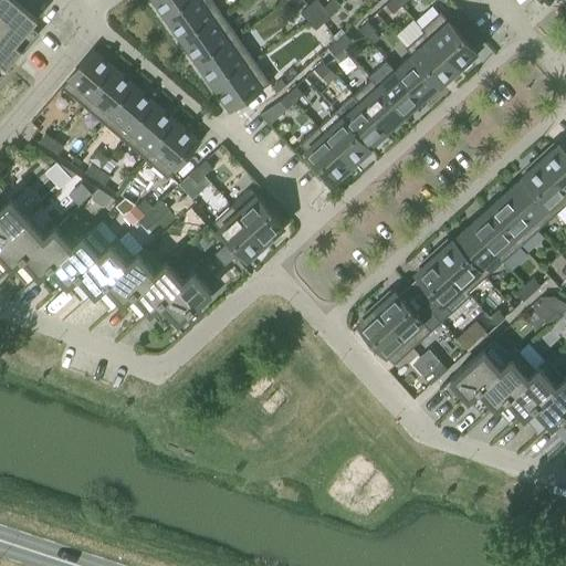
[(0,0),(0,64),(1,63),(6,67),(22,49),(16,44),(37,19),(20,4),(14,0),(0,0)]
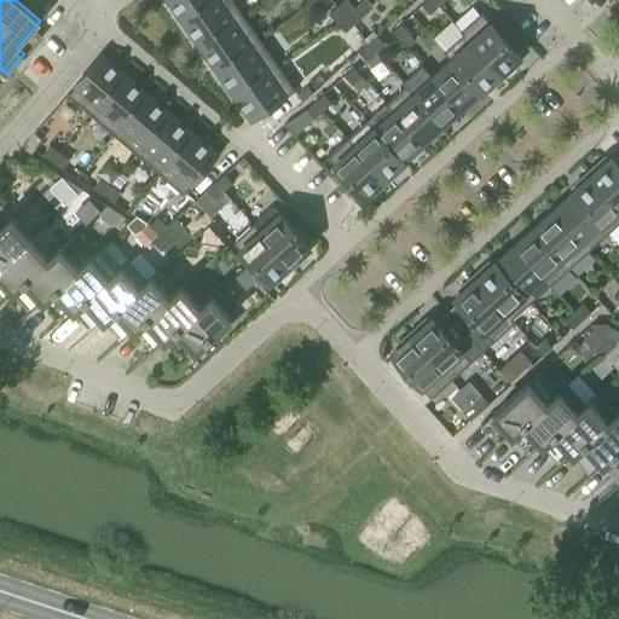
[(167,0),(183,21),(210,0),(167,0)]
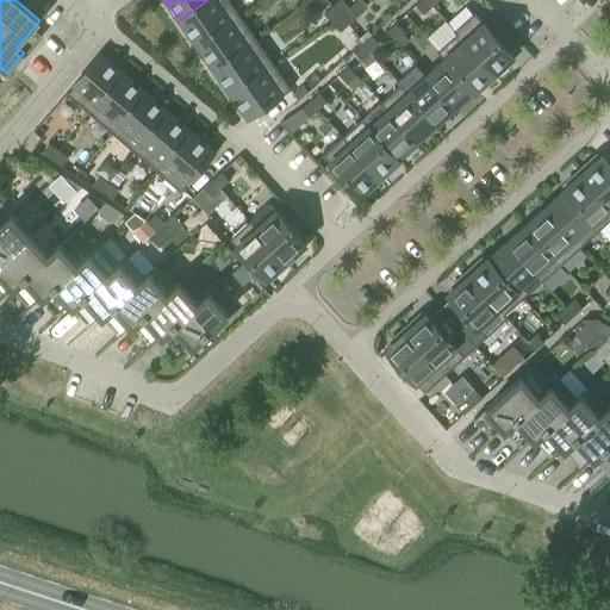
[(240,14),(229,0),(207,0),(180,20),(197,44),(240,14)]
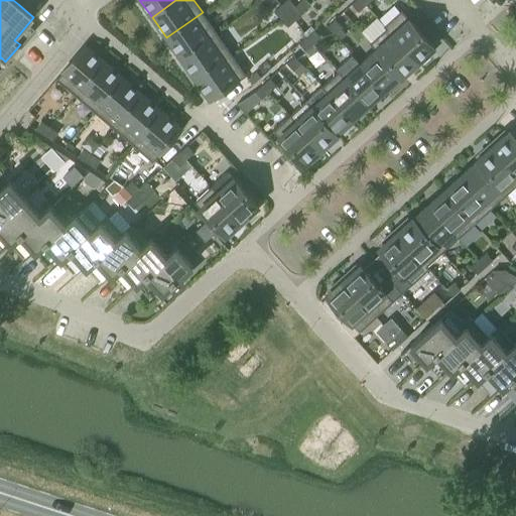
[(289,0),(285,0),(281,5),(288,12),(295,5),(289,0)]
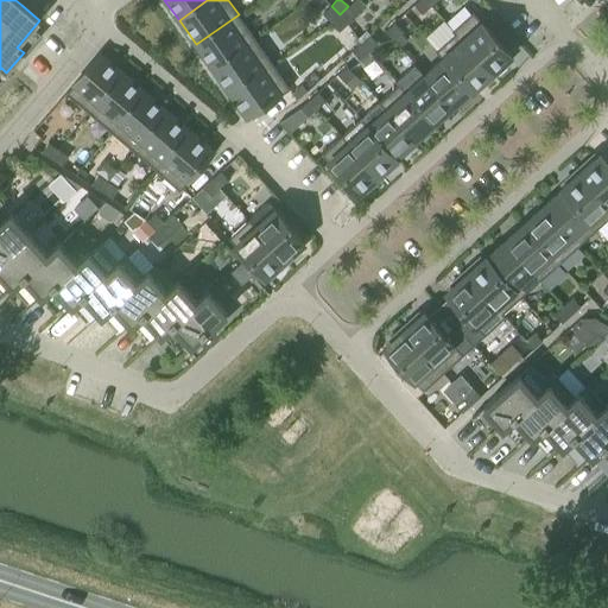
[(431,5),(425,0),(418,0),(415,5),(422,13),(431,5)]
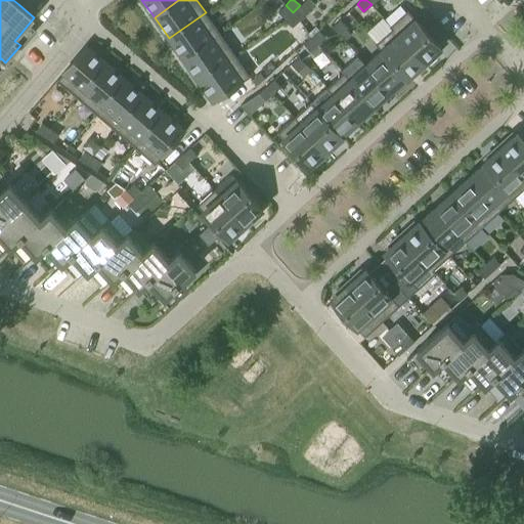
[(293,12),(286,5),(278,11),(285,19),(293,12)]
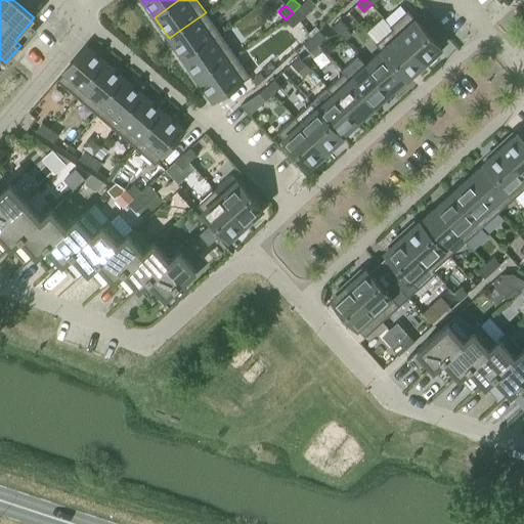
[(307,13),(300,5),(293,12),(300,20),(307,13)]
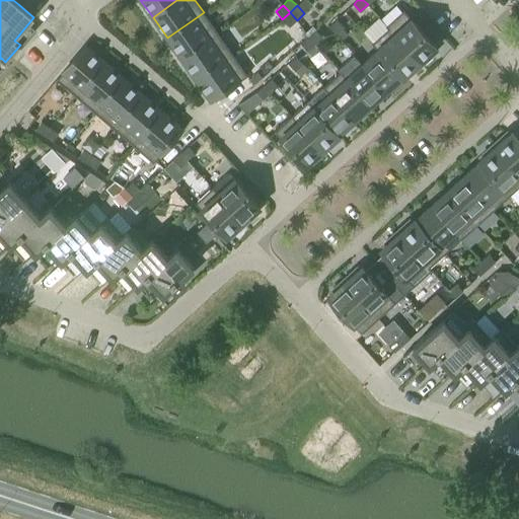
[(389,27),(422,64),(432,55),(429,53),(436,46),(403,10),(386,25),(388,28),(389,27)]
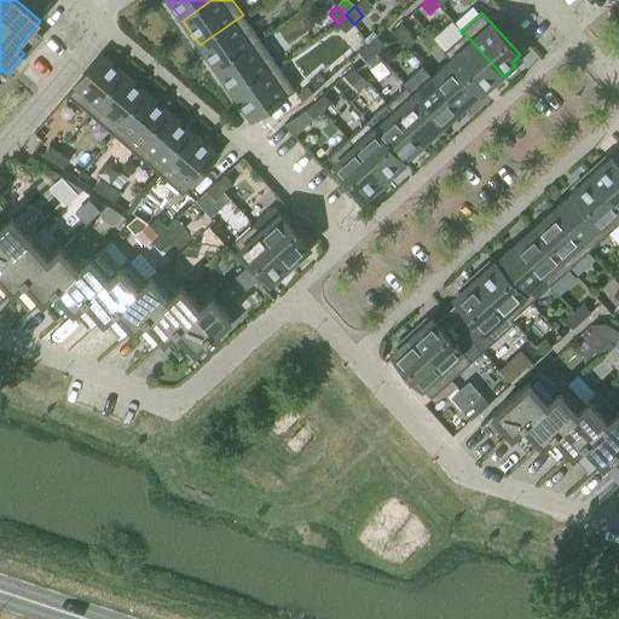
[(260,39),(243,15),(200,45),(217,70),(260,39)]
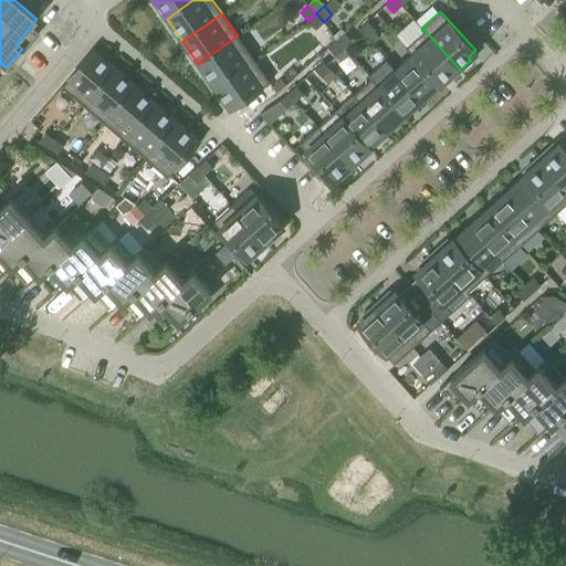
[(316,13),(307,21),(315,29),(324,22),(316,13)]
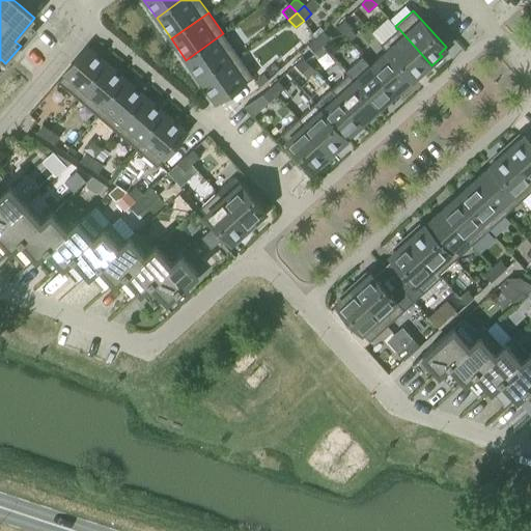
[(343,34),(352,27),(344,20),(336,27),(343,34)]
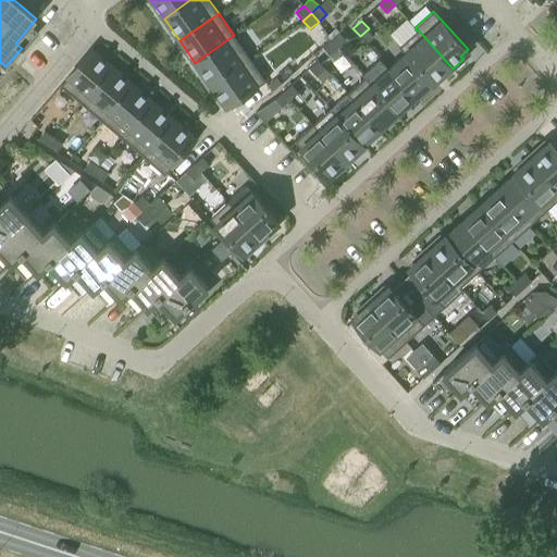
[(418,29),(417,31),(399,46),(406,53),(406,52),(432,82),(440,75),(442,78),(453,69),(418,29)]
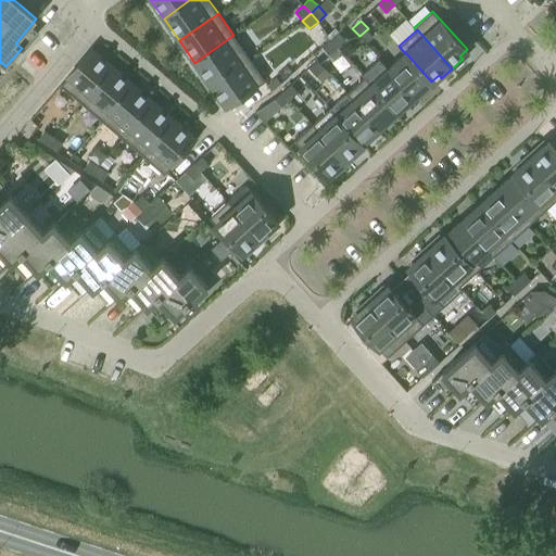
[(339,32),(330,39),(338,47),(345,39),(339,32)]
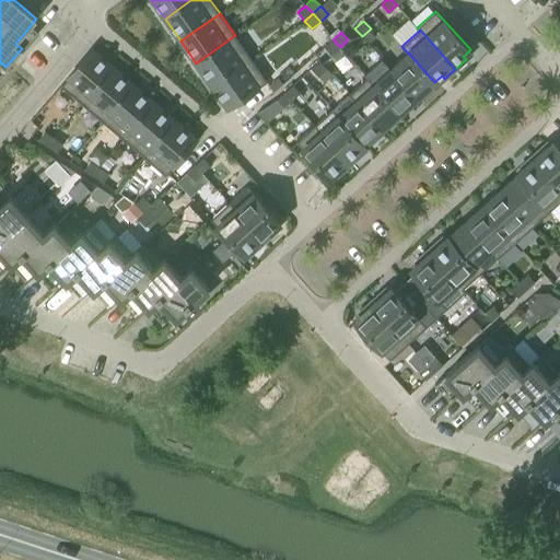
[(251,58),(235,35),(196,63),(211,85),(251,58)]
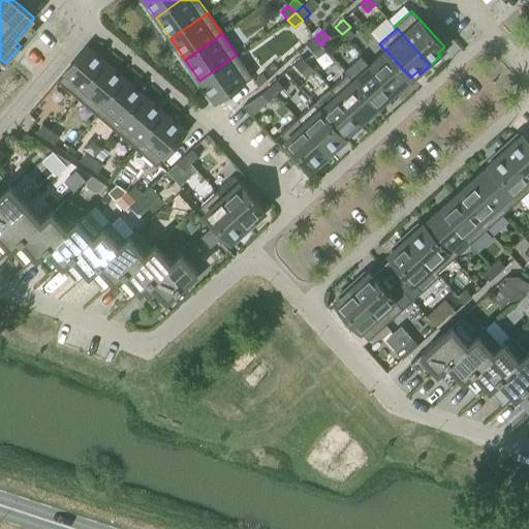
[(321,44),(314,37),(307,44),(313,52),(321,44)]
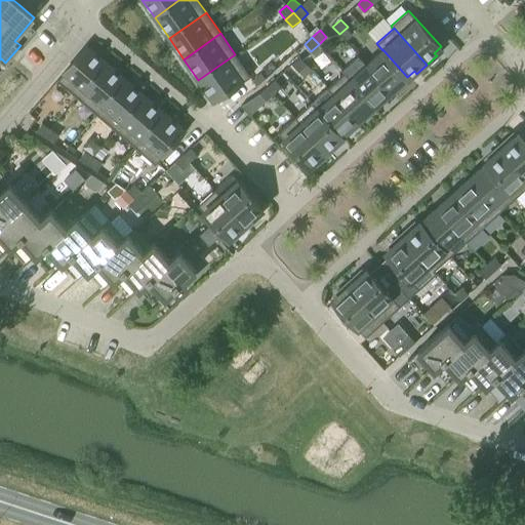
[(77,96),(106,63),(86,45),(56,80),(77,96)]
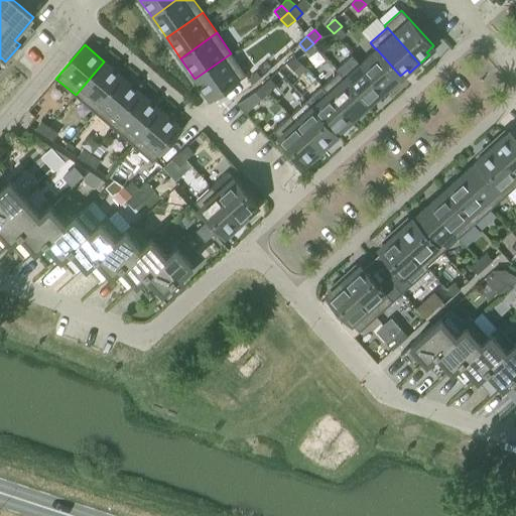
[(376,48),(376,49),(360,63),(384,91),(400,76),(376,48)]
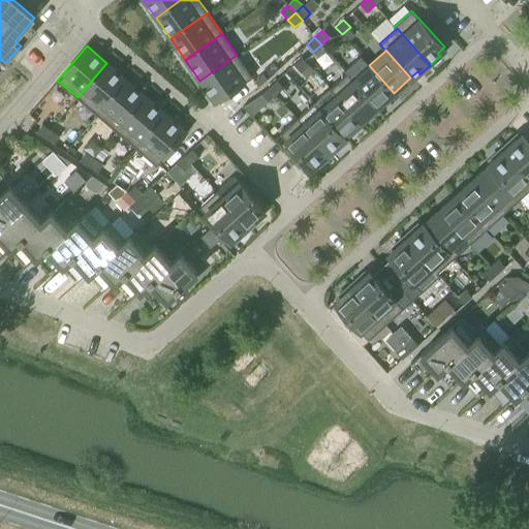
[(237,55),(199,81),(215,102),(252,76),(237,55)]
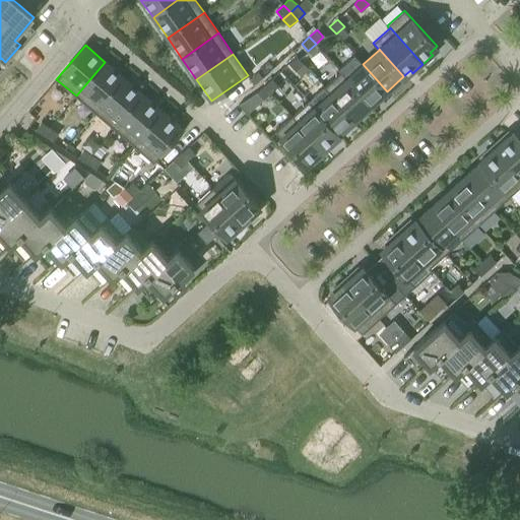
[(346,78),(371,106),(387,91),(363,64),(354,55),(338,69),(340,72),(346,78)]
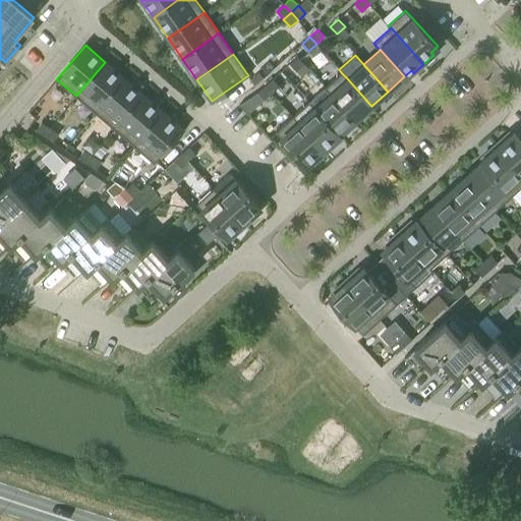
[(289,63),(296,71),(304,63),(297,56),(289,63)]
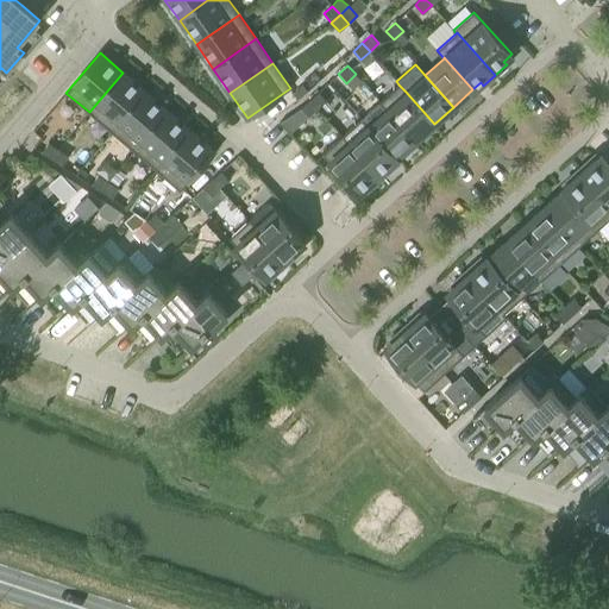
[(145,93),(123,73),(89,112),(112,132),(145,93)]
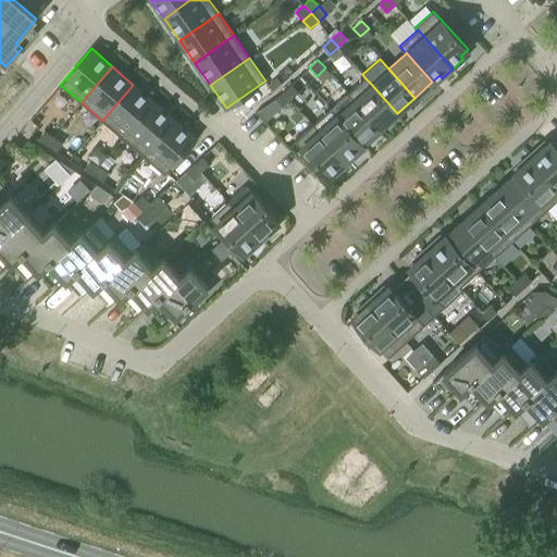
[(347,94),(353,100),(354,100),(380,130),(397,113),(371,84),(364,77),(347,94)]
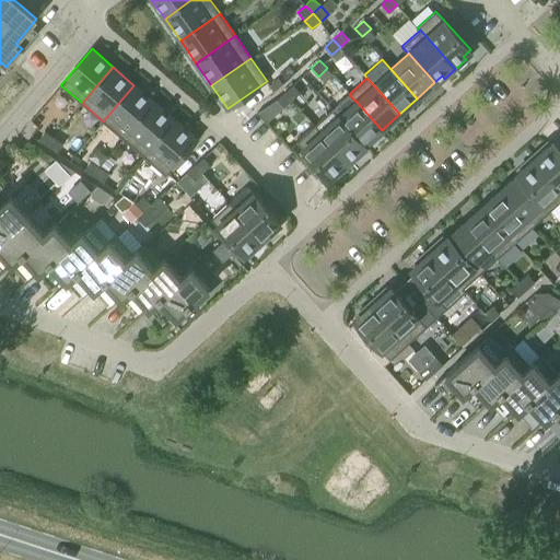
[(292,84),(284,92),(292,100),(300,92),(292,84)]
